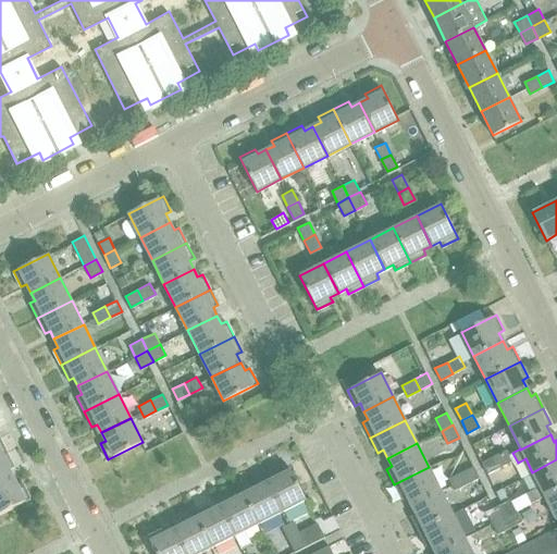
[(506,450),(494,455),(499,467),(512,460),(506,450)]
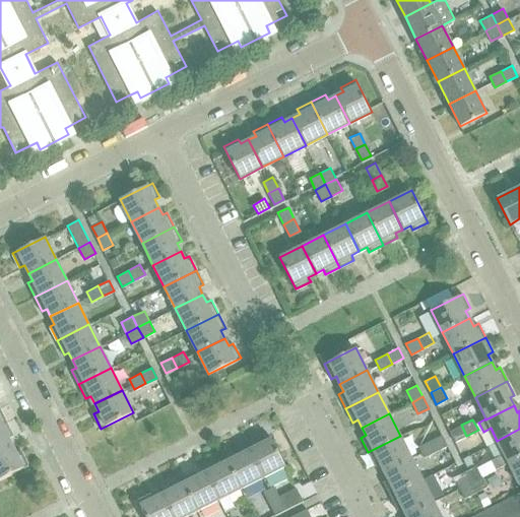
[(0,424),(0,451),(12,445),(8,437),(13,435),(6,421),(0,424)]
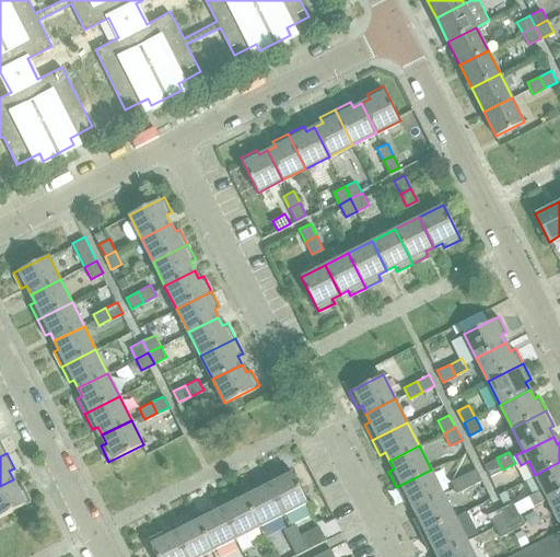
[(502,470),(497,457),(485,464),(490,476),(502,470)]
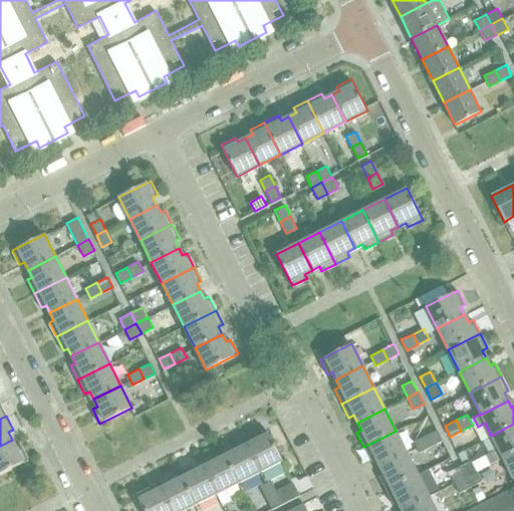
[(490,464),(502,458),(502,457),(513,451),(513,424),(491,436),(498,449),(485,455),(490,464)]
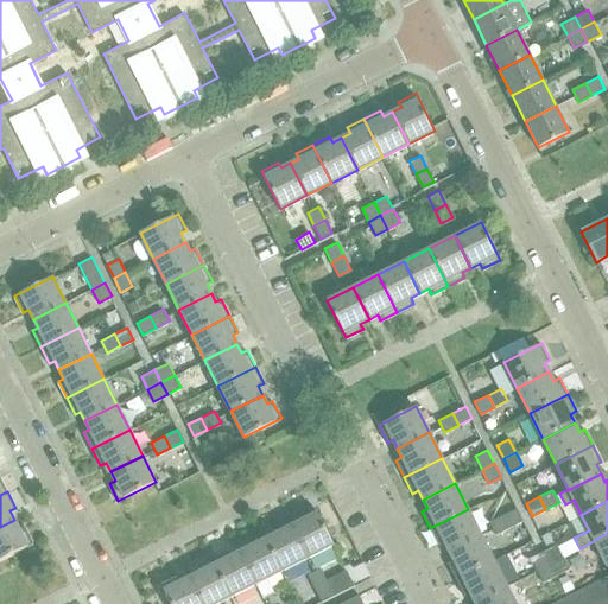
[(301,521),(291,526),(308,558),(334,545),(315,507),(297,515),(301,521)]
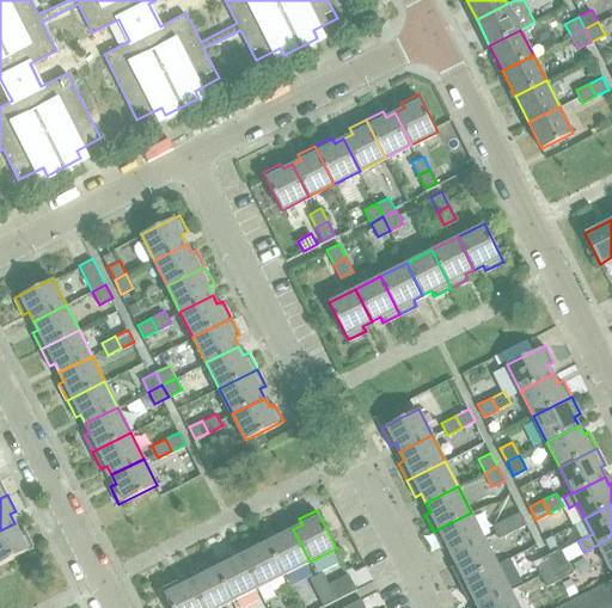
[(520,511),(507,517),(513,530),(526,523),(520,511)]
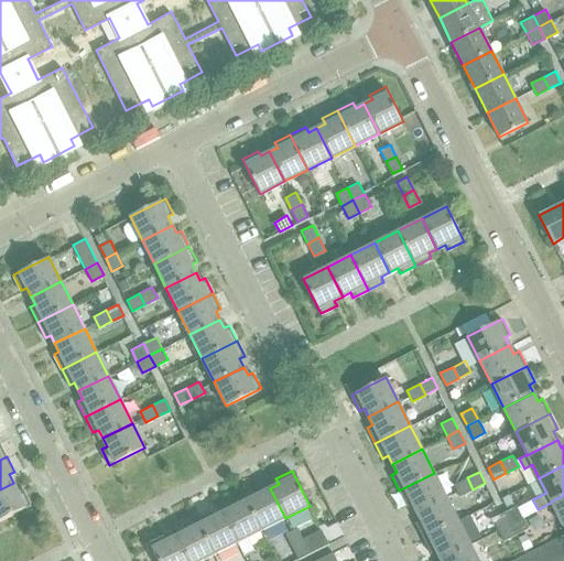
[(412,503),(416,511),(446,496),(434,473),(399,491),(407,506),(412,503)]
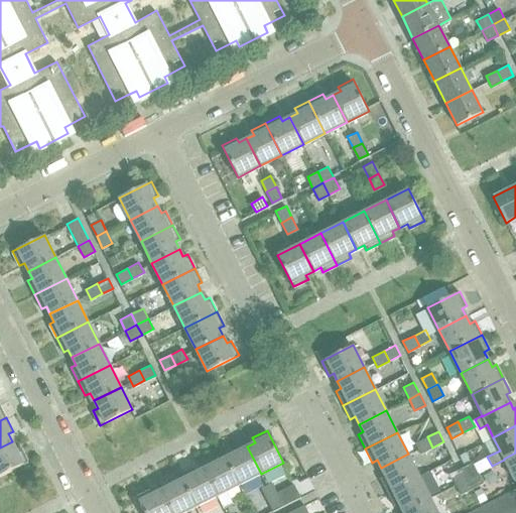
[(432,447),(427,436),(415,441),(421,453),(432,447)]
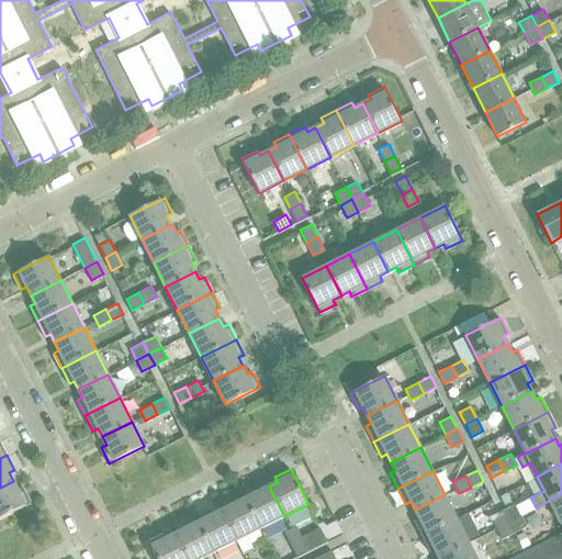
[(13,481),(0,488),(0,517),(31,503),(23,487),(18,489),(13,481)]
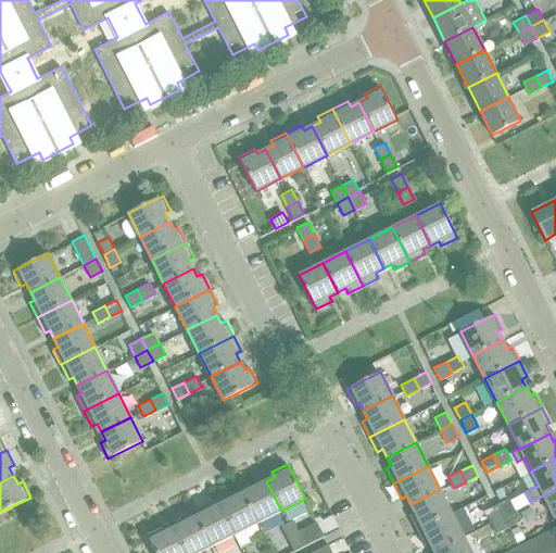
[(255,480),(240,488),(257,523),(281,511),(266,481),(258,485),(255,480)]
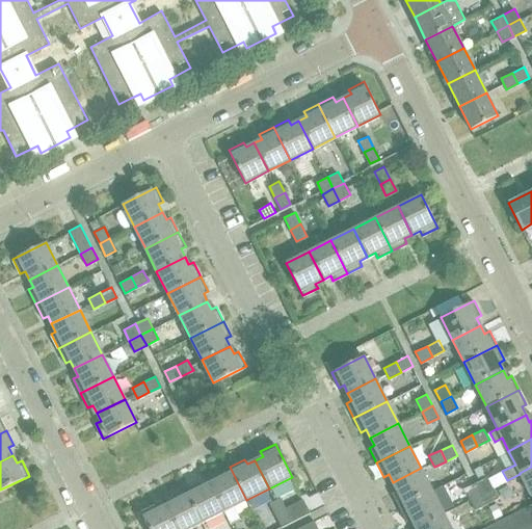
[(218,478),(210,482),(224,510),(231,523),(240,518),(234,506),(246,500),(230,467),(215,474),(218,478)]
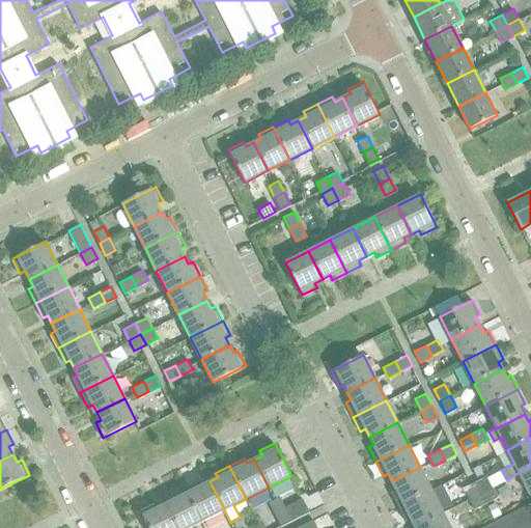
[(530,466),(519,472),(519,473),(530,495),(530,494),(530,466)]
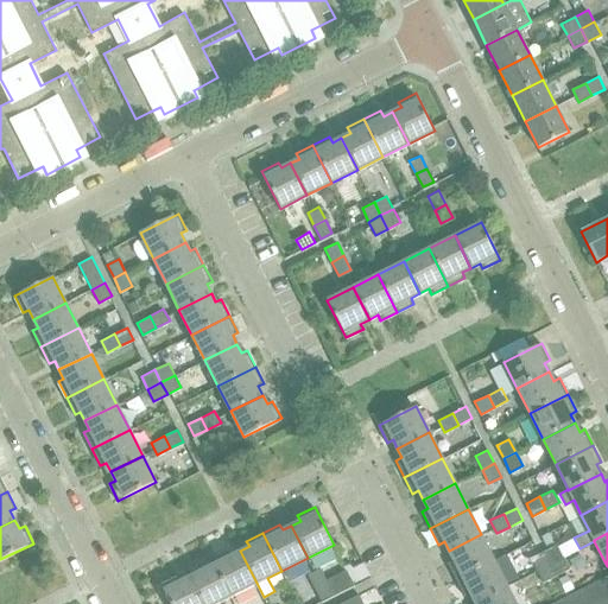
[(448,563),(456,578),(493,559),(481,534),(449,551),(453,559),(448,563)]
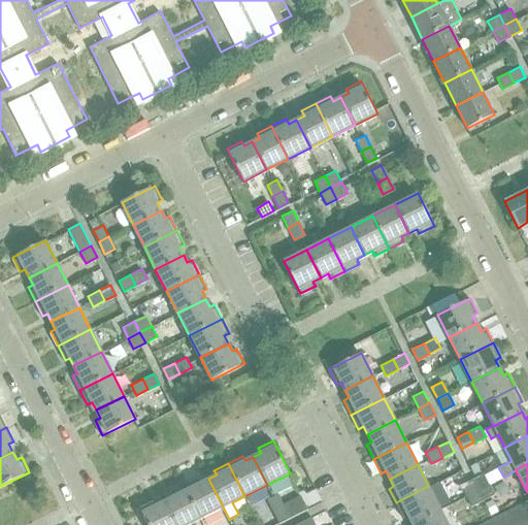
[(484,472),(472,479),(477,489),(490,484),(484,472)]
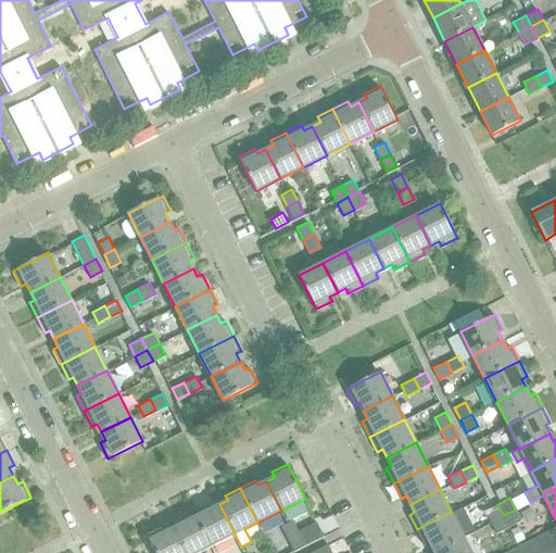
[(209,503),(194,511),(212,545),(235,533),(219,504),(212,508),(209,503)]
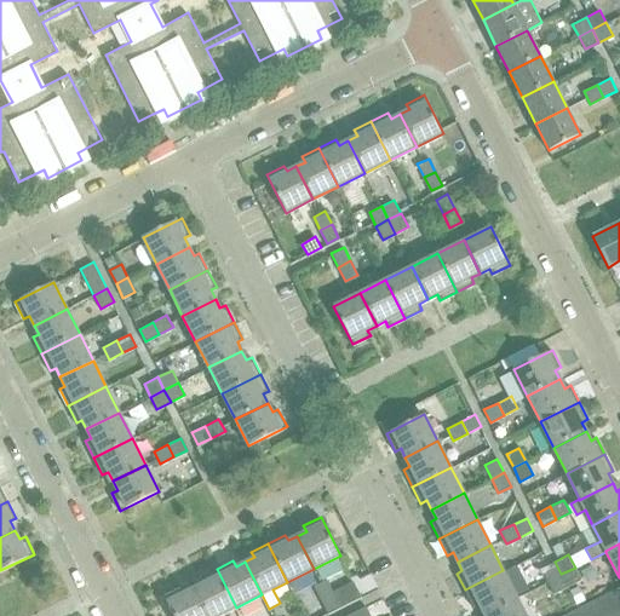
[(547,580),(561,574),(555,562),(541,568),(547,580)]
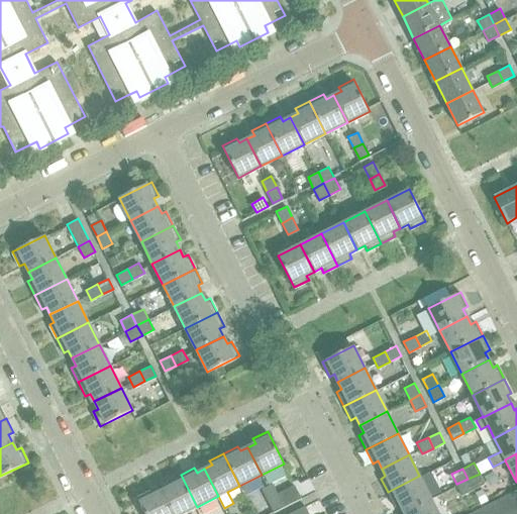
[(468,479),(473,489),(485,484),(480,474),(468,479)]
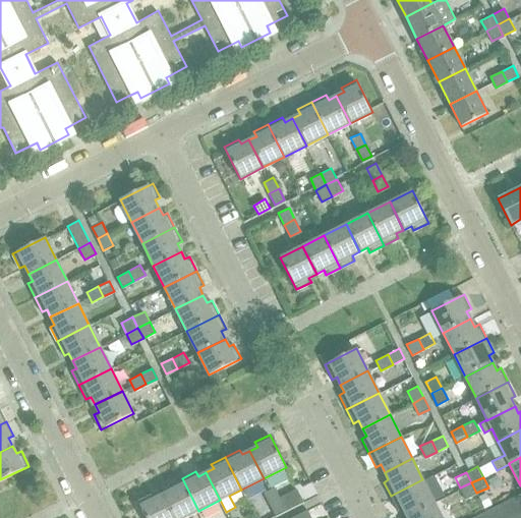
[(170,491),(162,495),(174,517),(183,517),(198,511),(182,478),(168,485),(170,491)]
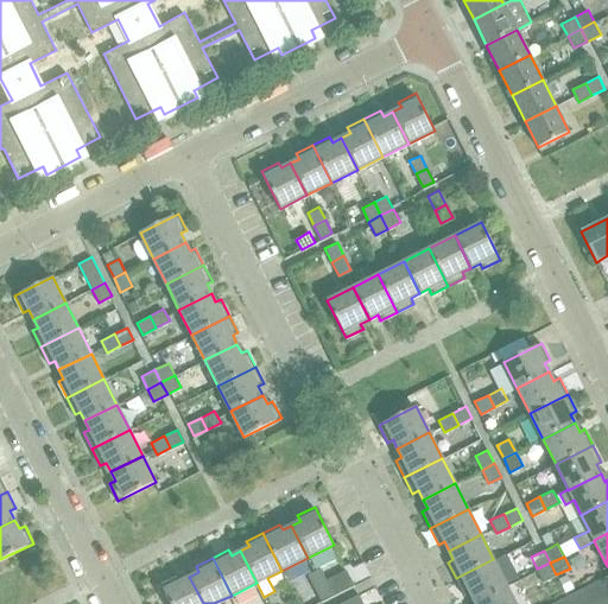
[(469,592),(474,601),(506,585),(493,559),(456,578),(464,595),(469,592)]
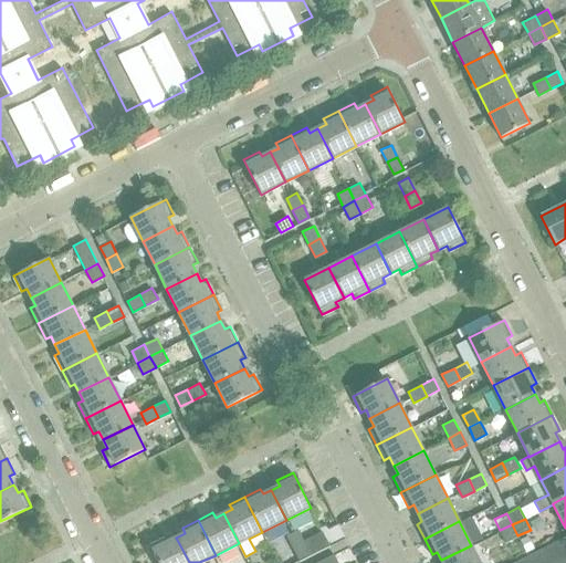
[(512,524),(500,530),(505,542),(517,535),(512,524)]
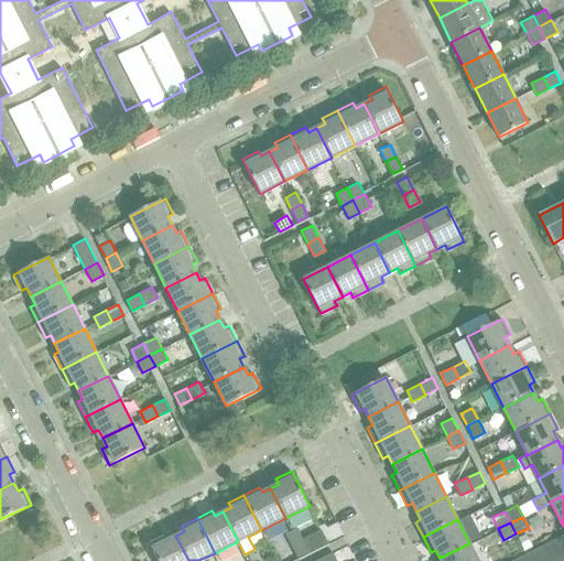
[(291,545),(303,538),(297,528),(285,533),(291,545)]
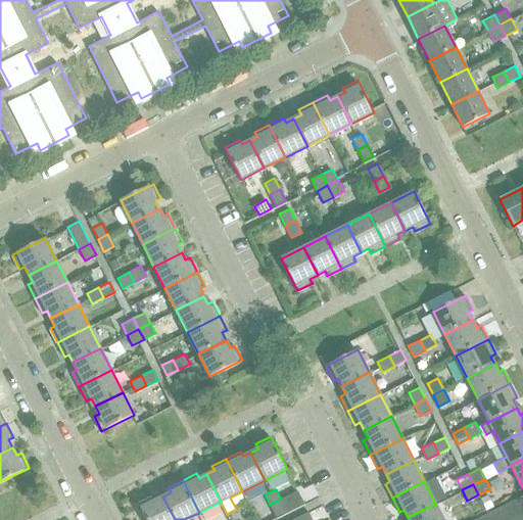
[(287,512),(304,504),(298,490),(281,499),(287,512)]
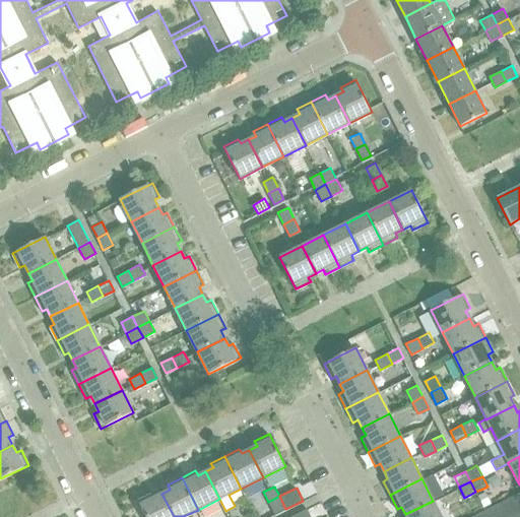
[(174,516),(161,494),(154,498),(152,493),(137,500),(145,516),(174,516)]
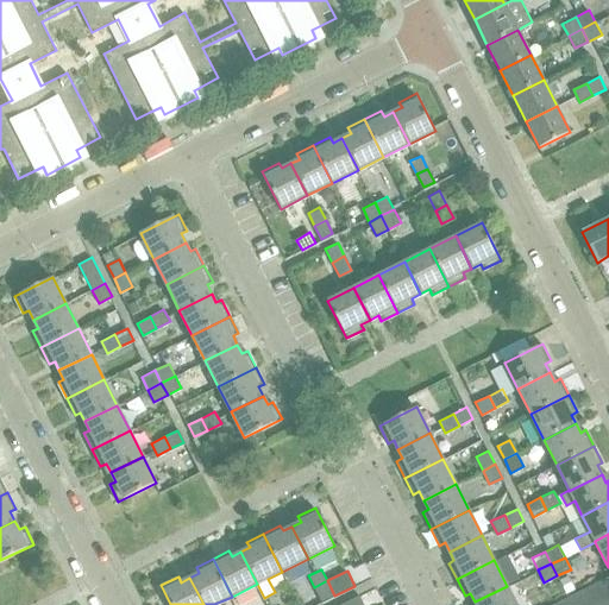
[(608,604),(608,588),(603,579),(591,585),(602,604),(608,604)]
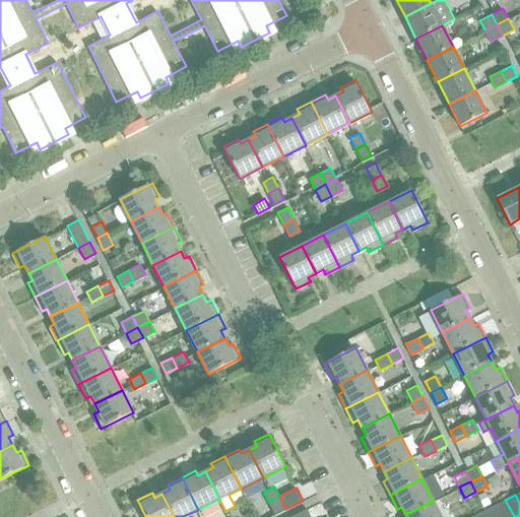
[(275,515),(285,509),(279,496),(268,502),(275,515)]
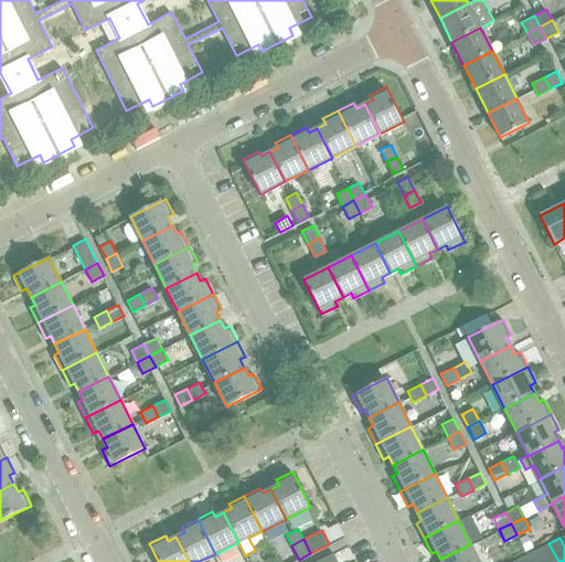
[(558,561),(548,543),(537,549),(544,561),(558,561)]
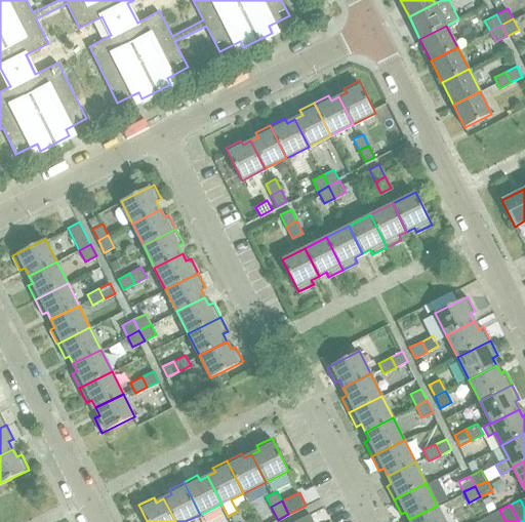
[(445,521),(437,506),(409,519),(410,521),(445,521)]
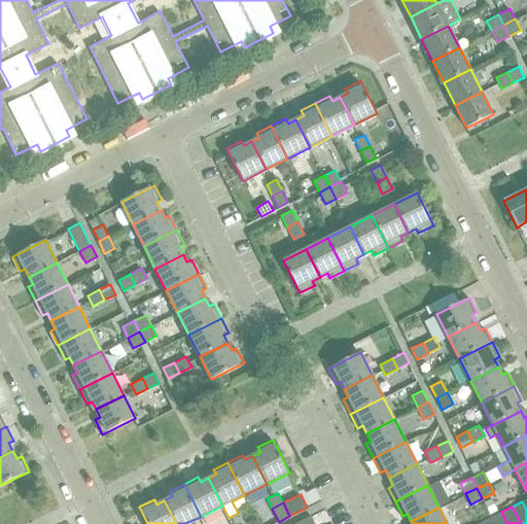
[(507,523),(501,512),(492,517),(495,523),(507,523)]
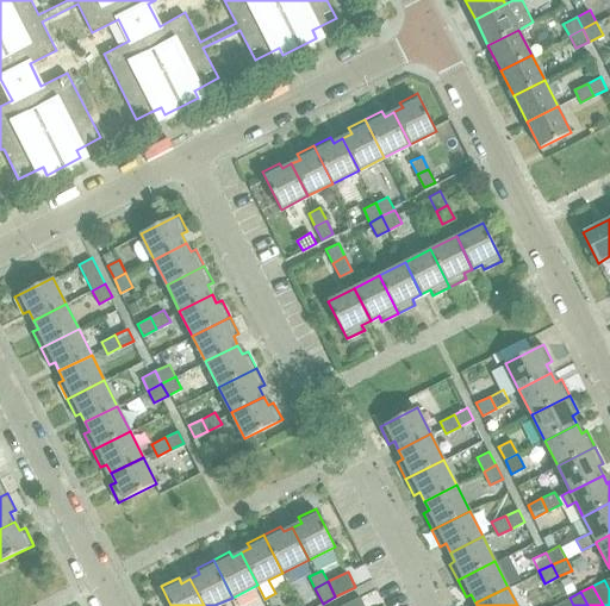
[(365,605),(360,595),(340,605),(365,605)]
